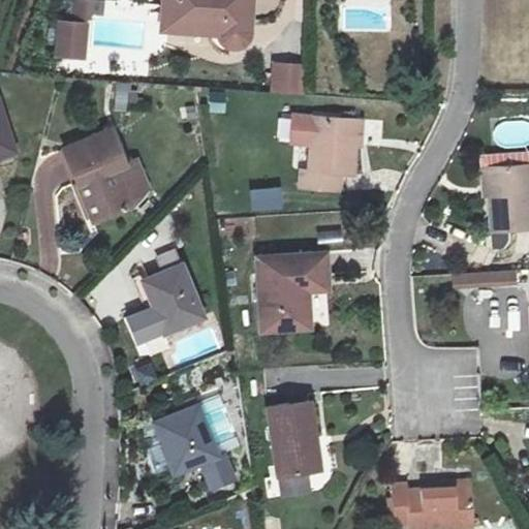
[(89,0),(70,0),(69,20),(87,20),(89,0)]
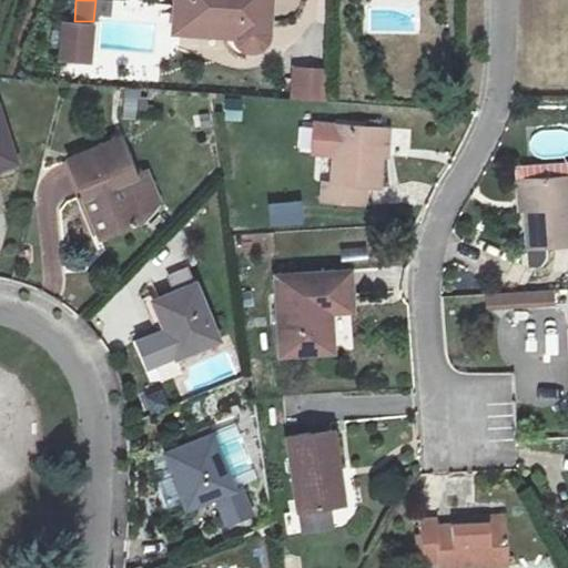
[(232,28),(232,40),(232,43),(233,46),(236,50),(241,52),(246,51),(252,50),(255,48),(259,43),(261,38),(263,0),(173,0),(171,23),(232,28)]
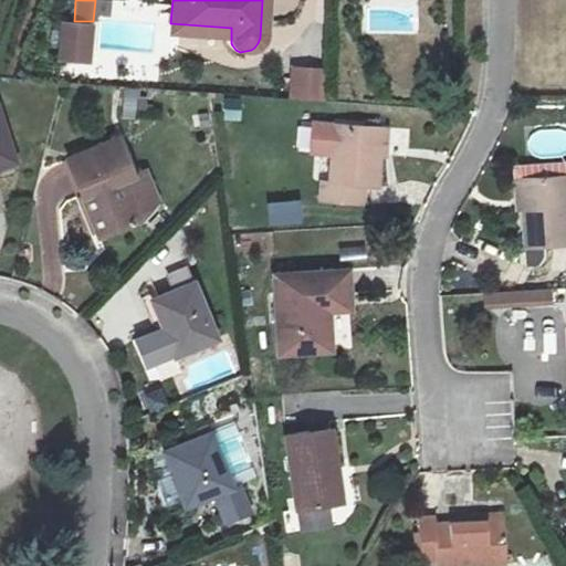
[(169,35),(231,40),(231,28),(170,23),(169,35)]
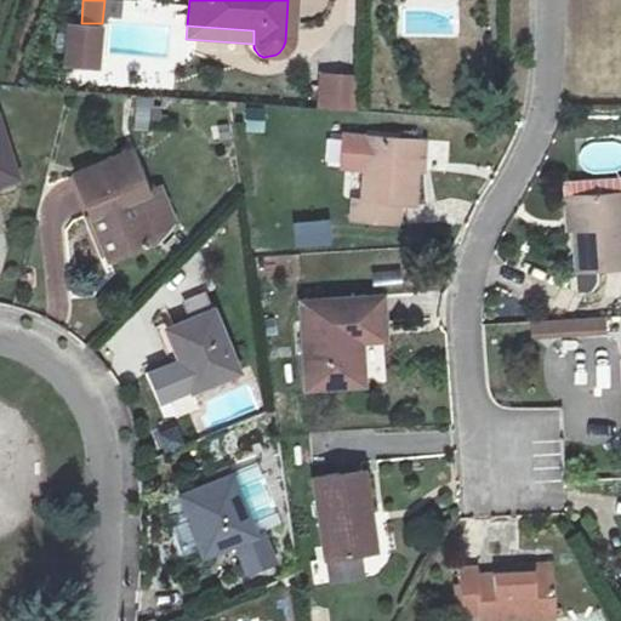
[(318,108),(349,112),(354,77),(322,72),(318,108)]
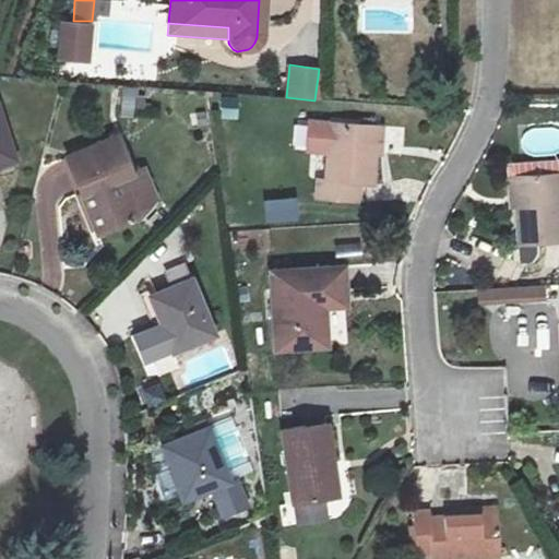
[(138,95),(127,94),(125,109),(137,110),(138,95)]
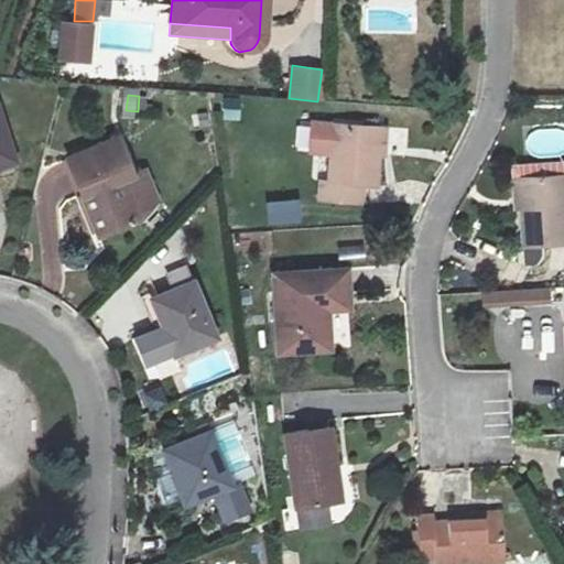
[(0,108),(0,167),(18,163),(0,108)]
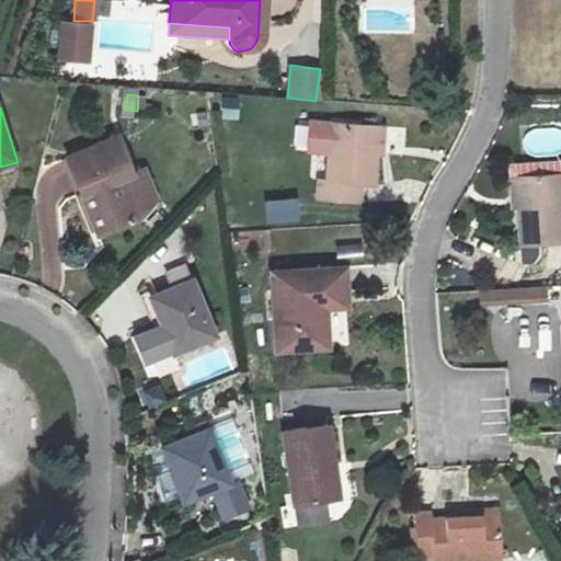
[(376,128),(329,124),(308,122),(306,155),(327,156),(324,183),(317,182),(315,201),(354,204),(355,187),(371,189),(376,128)]
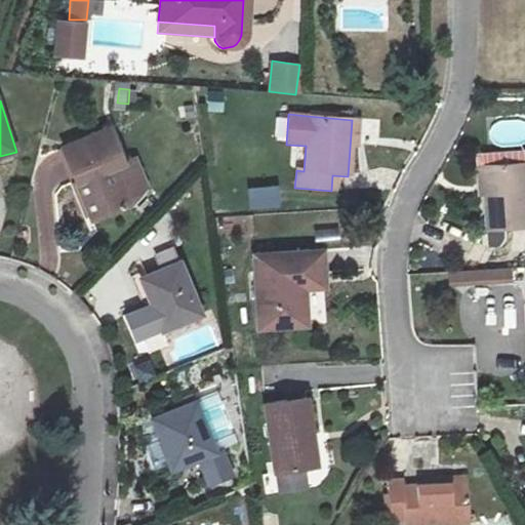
[(110,128),(63,147),(76,180),(81,178),(84,187),(79,188),(91,218),(129,204),(148,190),(135,157),(123,162),(110,128)]
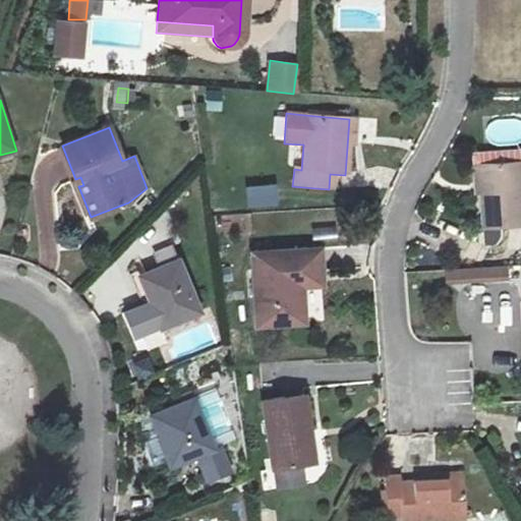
[(520,223),(520,160),(468,165),(470,198),(478,197),(480,226),(520,223)]
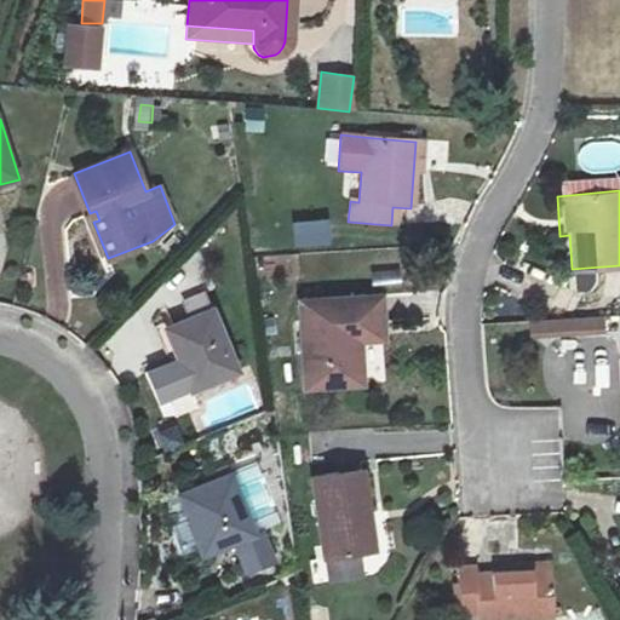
[(331,220),(293,223),(296,248),(332,247),(331,220)]
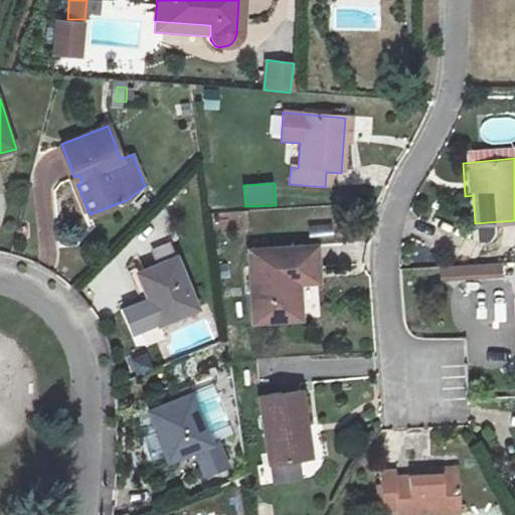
[(302,318),(299,284),(298,274),(319,273),(316,249),(251,253),(255,319),(302,318)]
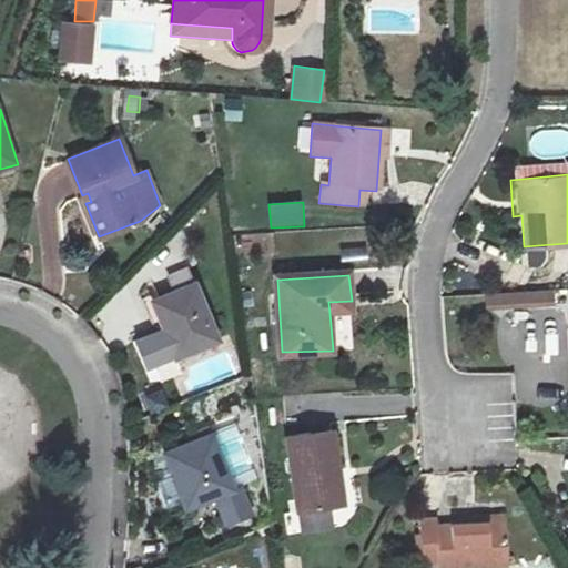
[(217,341),(195,284),(152,301),(175,357),(217,341)]
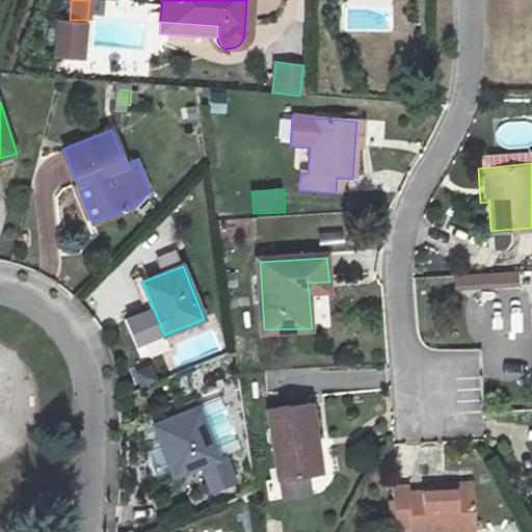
[(515,272),(456,275),(457,289),(515,286),(515,272)]
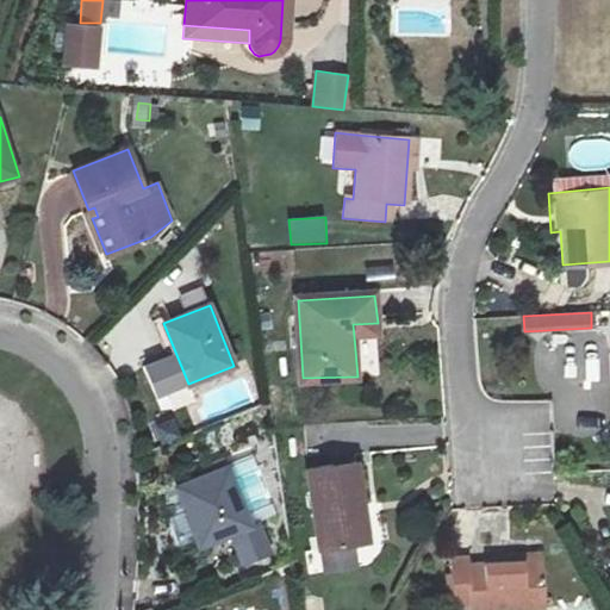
[(379,336),(378,323),(353,324),(354,336),(379,336)]
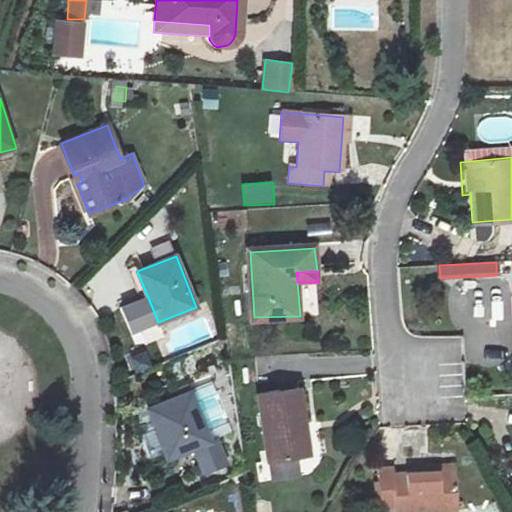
[(301,389),(258,394),(267,463),(304,457),(299,423),(305,422),(301,389)]
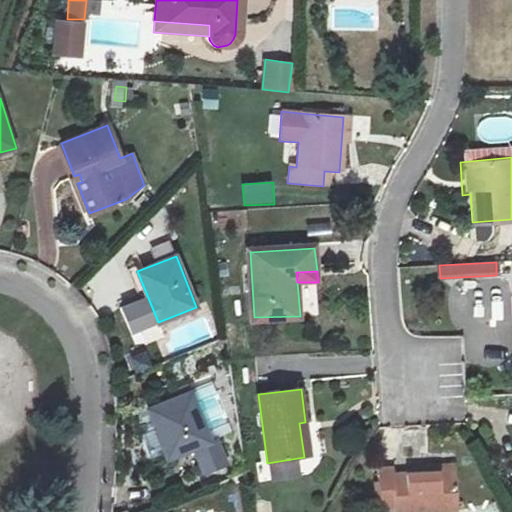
[(192,392),(150,409),(169,459),(212,441),(192,392)]
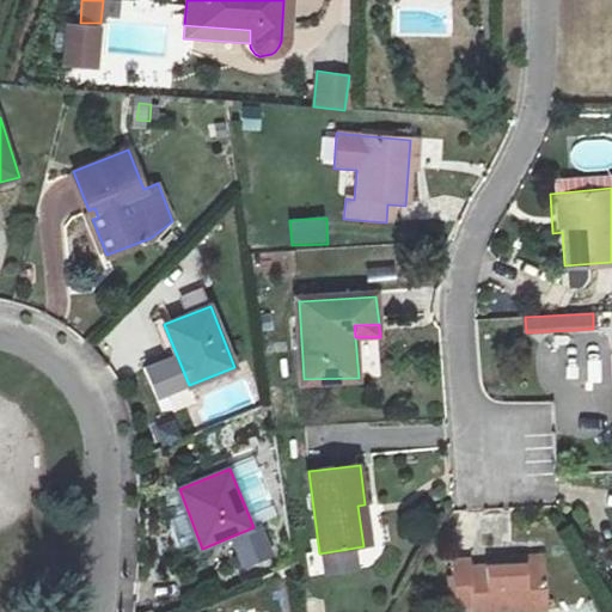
[(469,564),(452,564),(456,611),(475,611),(548,611),(544,565),(469,570),(469,564)]
